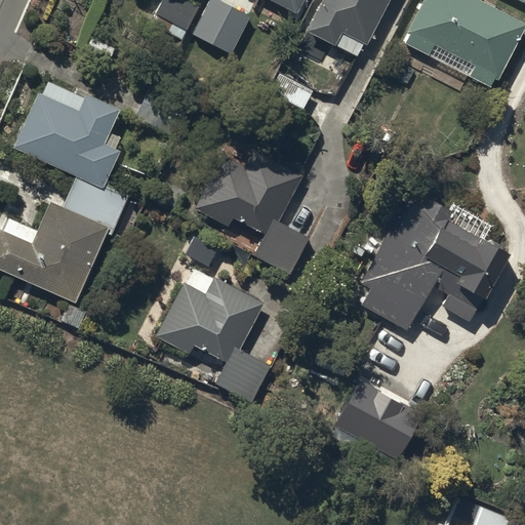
[(156,0),(153,8),(154,9),(150,18),(175,31),(179,23),(182,23),(193,0),(156,0)]
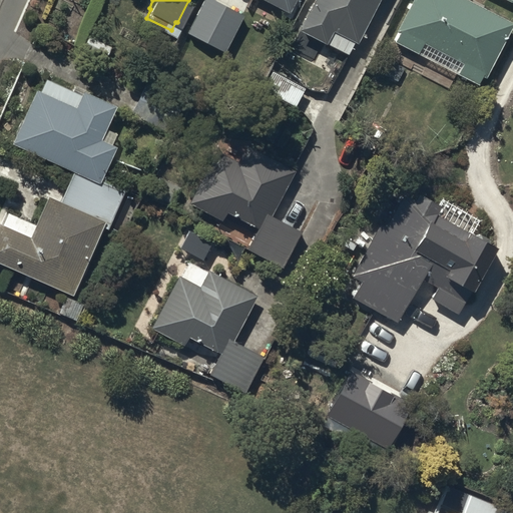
[(243,15),(214,0),(205,0),(188,35),(223,53),(243,15)]
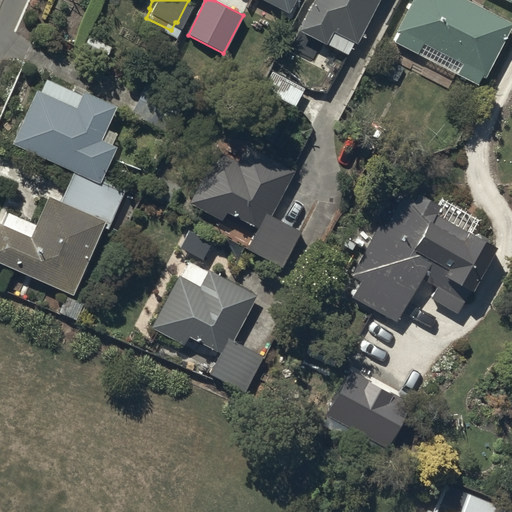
[(291,0),(266,0),(286,10),(291,0)]
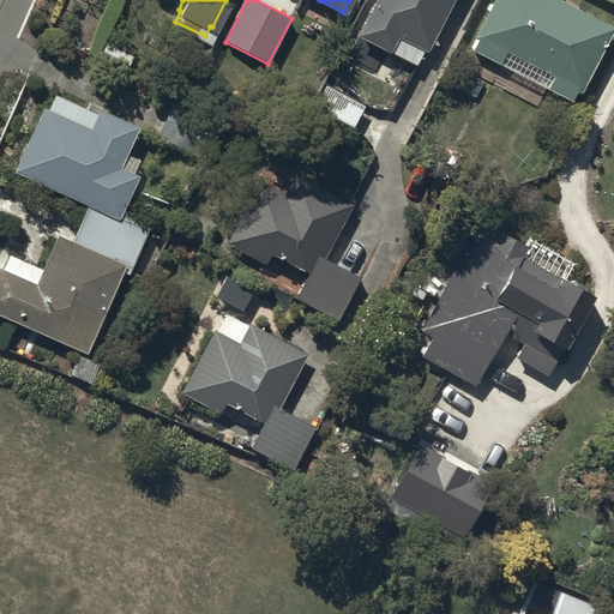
[(450,0),(380,0),(361,36),(416,65),(450,0)]
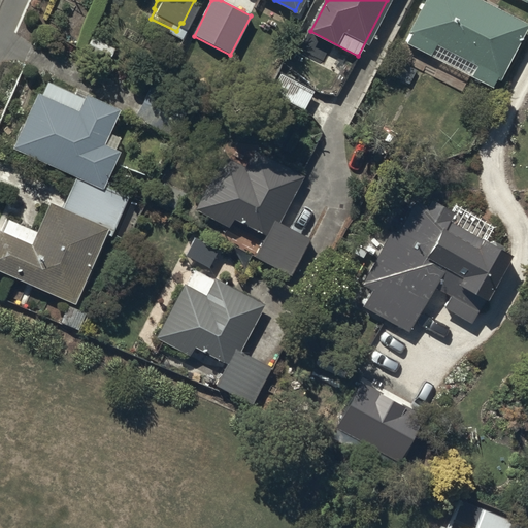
[(525,27),(474,0),(428,0),(406,41),(492,87),(525,27)]
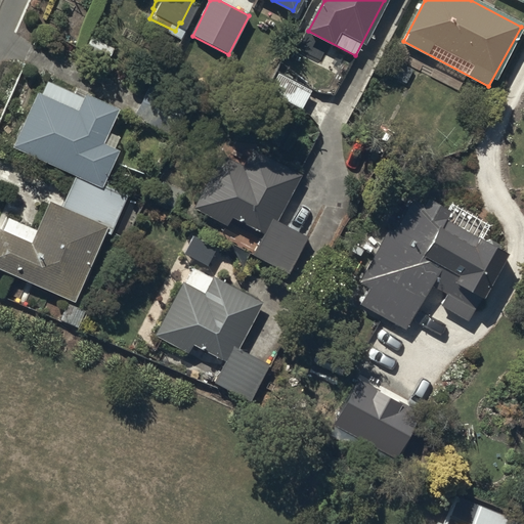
[(115,111),(88,98),(81,115),(38,95),(14,147),(77,175),(102,186),(117,153),(99,145),(115,111)]
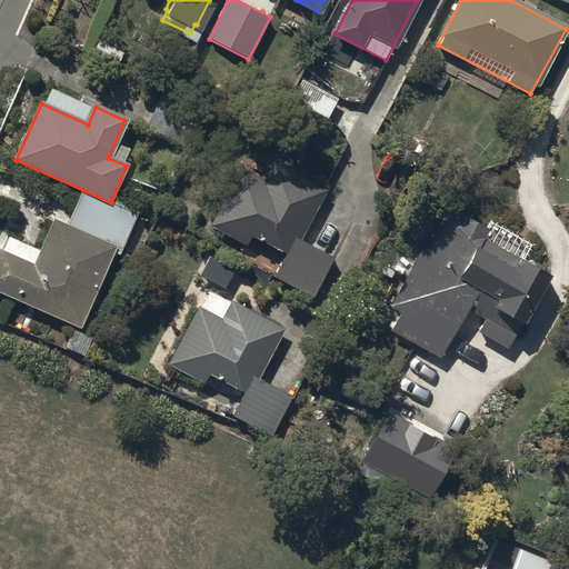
[(323,192),(275,167),(266,183),(242,170),(213,226),(249,245),(253,237),(288,256),(277,278),(315,298),(336,258),(299,239),(323,192)]
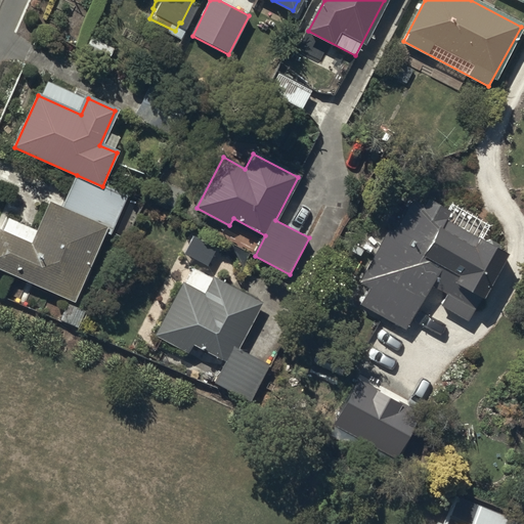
[(102,186),(77,175),(61,210),(104,229),(113,232),(128,198),(102,186)]
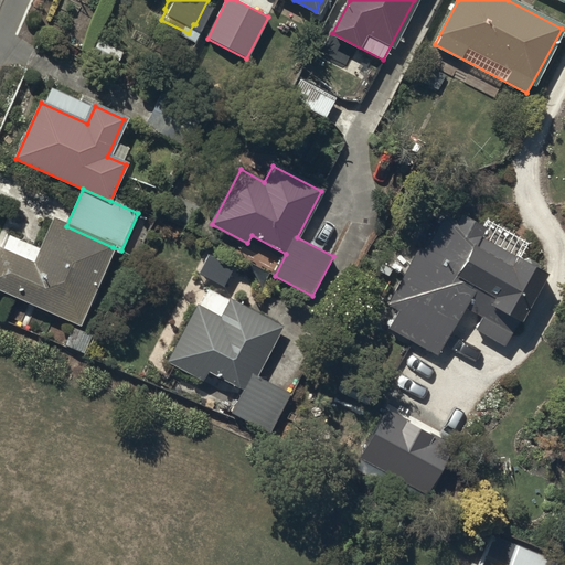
[(455,214),(444,208),(424,243),(415,237),(382,294),(393,299),(382,317),(435,348),(472,283),(489,291),(473,318),(500,333),(539,267),(470,228),(477,216),(460,206),(455,214)]
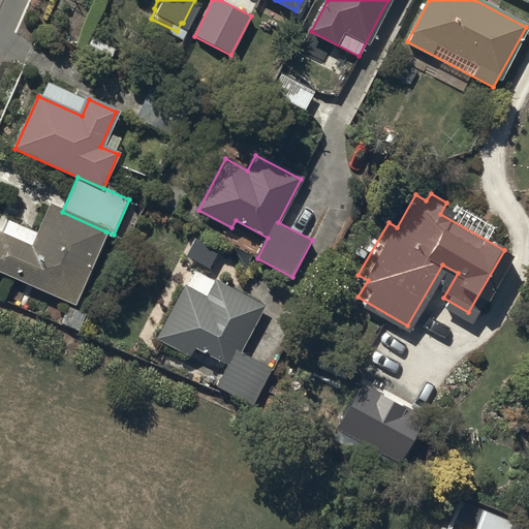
[(105,231),(62,212),(52,208),(33,248),(0,234),(0,270),(73,303),(105,231)]
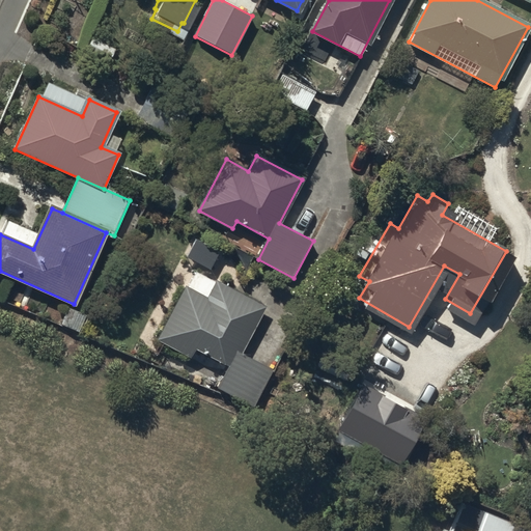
[(262,309),(218,285),(208,302),(187,289),(159,340),(190,357),(194,350),(227,367),(216,388),(253,409),(273,372),(239,354),(262,309)]
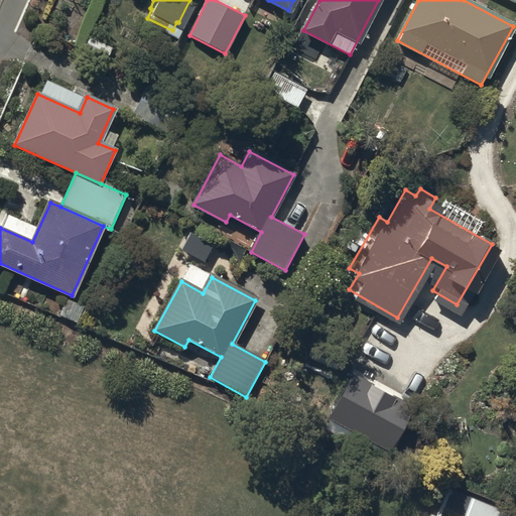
[(414,408),(354,374),(329,416),(389,452),(414,408)]
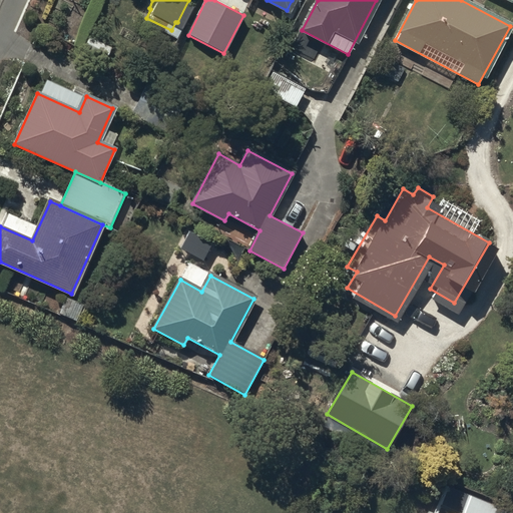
[(456,512),(511,512),(512,510),(512,505),(471,484),(456,512)]
